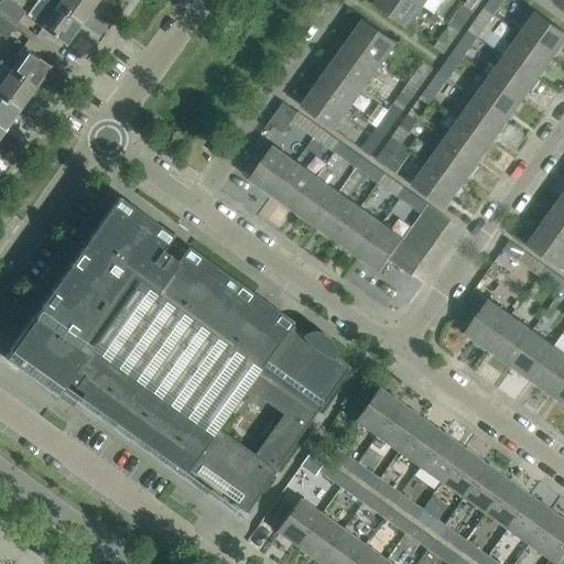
[(0,0),(0,10),(17,22),(24,11),(9,0),(0,0)]
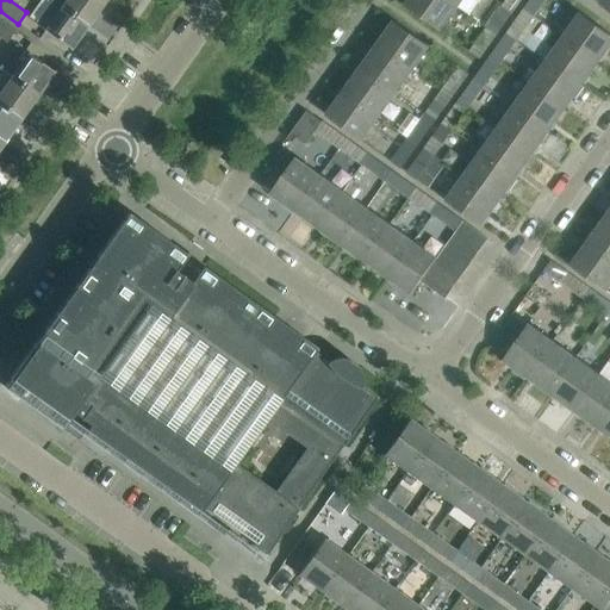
[(70,48),(87,24),(53,0),(50,0),(35,23),(70,48)]
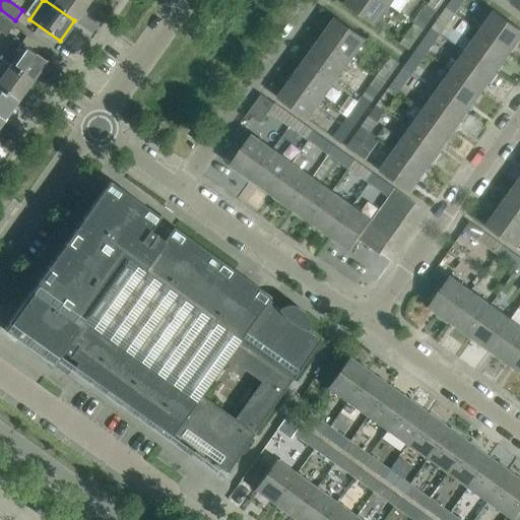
[(45,0),(74,20),(88,1),(86,0),(45,0)]
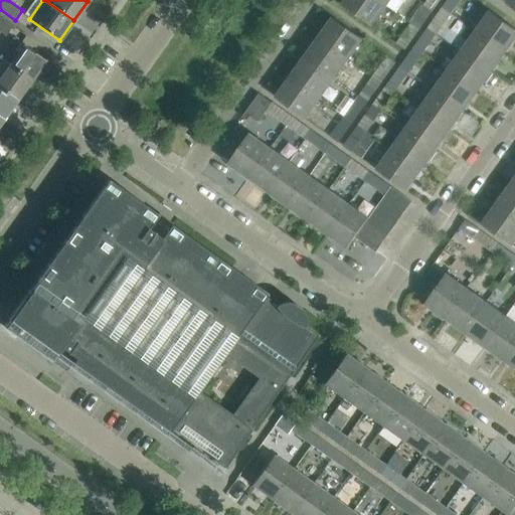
[(387,5),(379,0),(345,0),(343,4),(373,25),(387,5)]
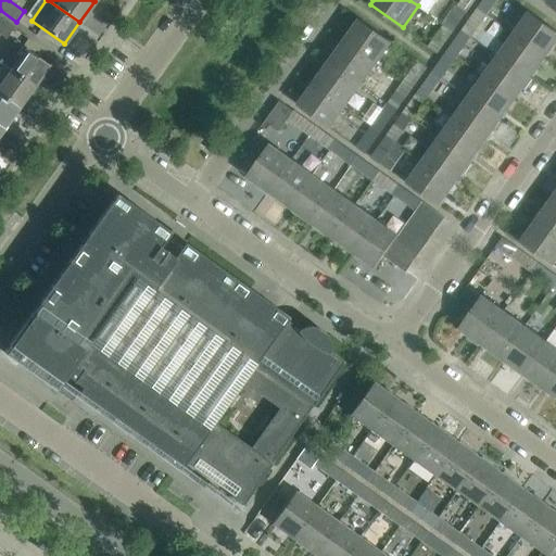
[(469,11),(476,0),(462,0),(459,4),(469,11)]
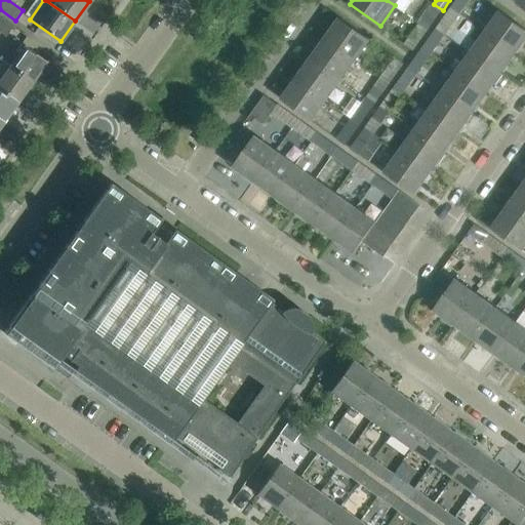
[(470,0),(456,0),(452,7),(460,13),(470,0)]
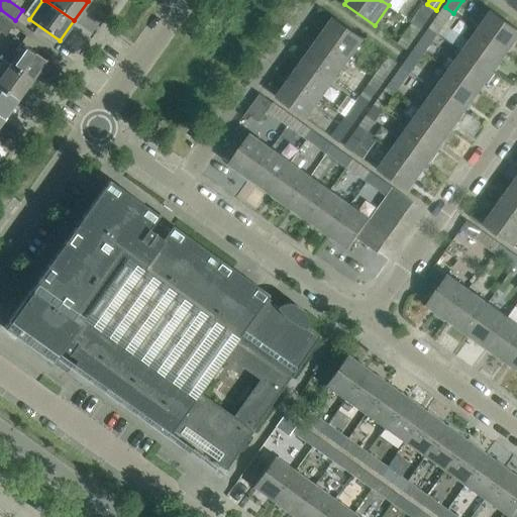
[(422,29),(436,10),(427,4),(414,23),(422,29)]
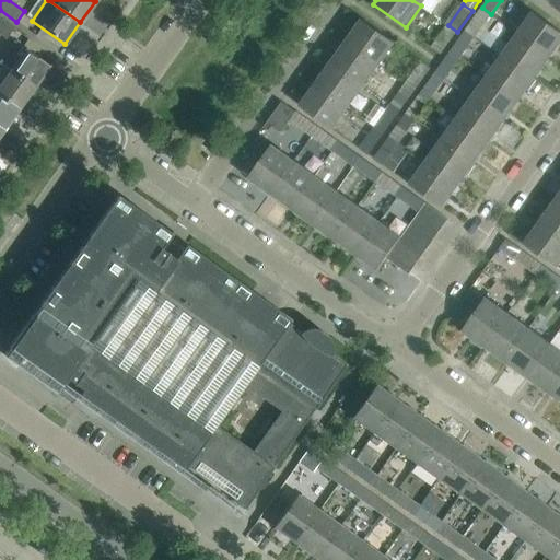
[(476,35),(491,14),(482,8),(467,30),(476,35)]
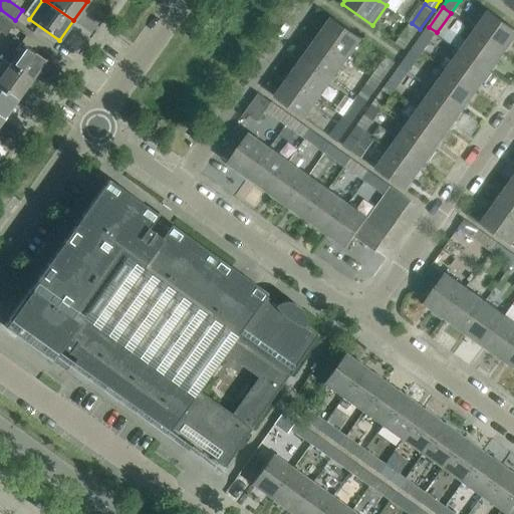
[(505,51),(513,39),(513,27),(490,10),(476,30),(505,51)]
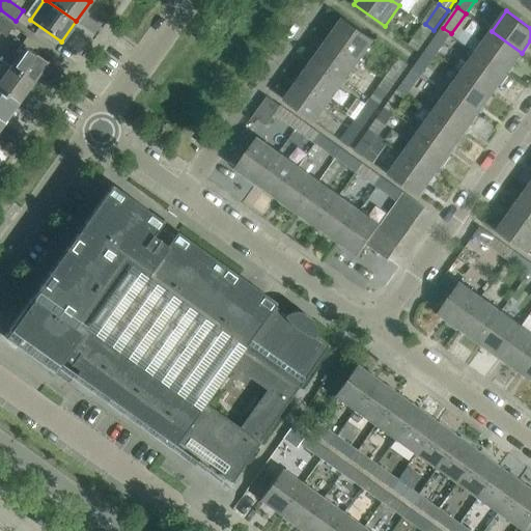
[(0,32),(5,36),(12,26),(0,17),(0,32)]
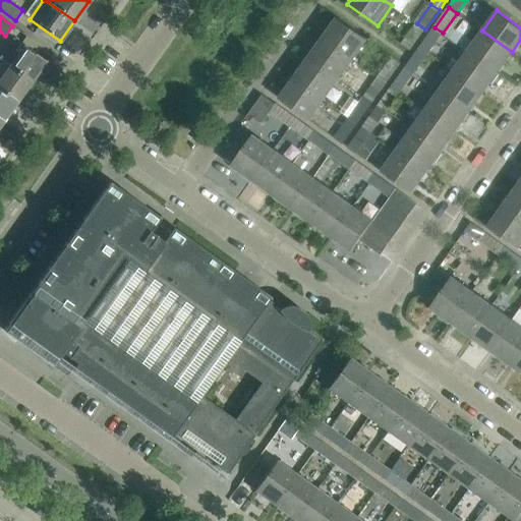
[(338,17),(323,38),(353,59),(367,39),(338,17)]
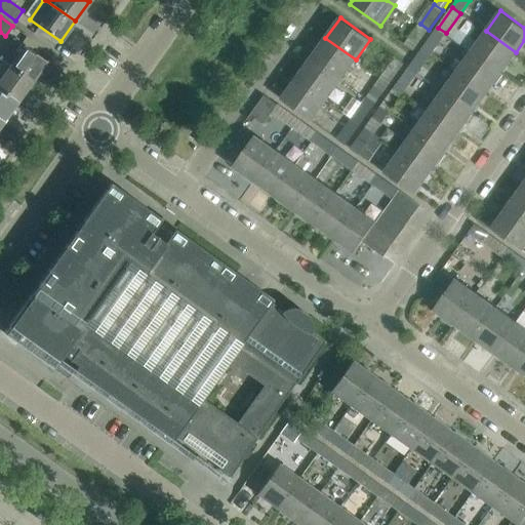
[(414,50),(429,30),(420,24),(406,44),(414,50)]
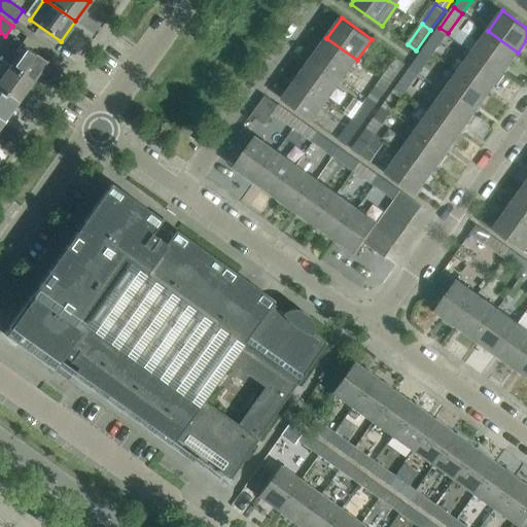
[(433,54),(448,33),(440,28),(425,47),(433,54)]
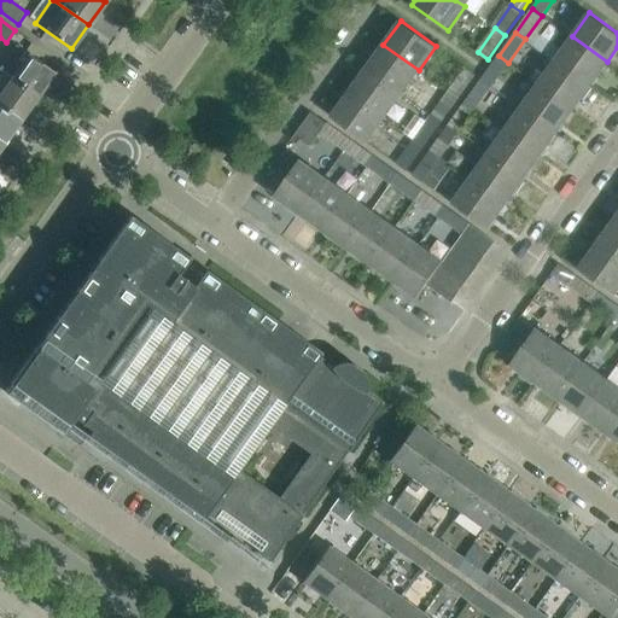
[(590,86),(607,62),(572,36),(554,60),(590,86)]
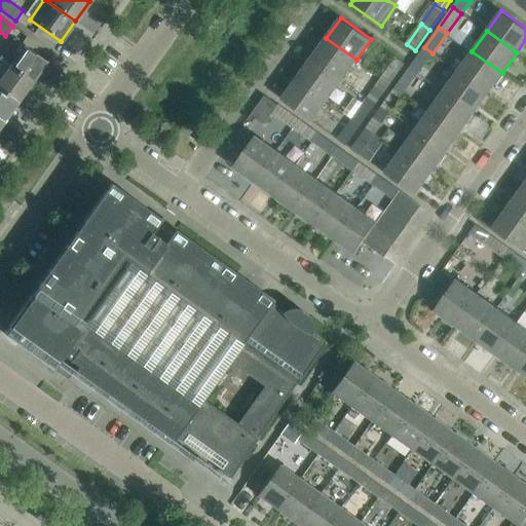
[(14,38),(2,55),(0,58),(0,60),(2,62),(3,62),(32,82),(46,62),(14,38)]
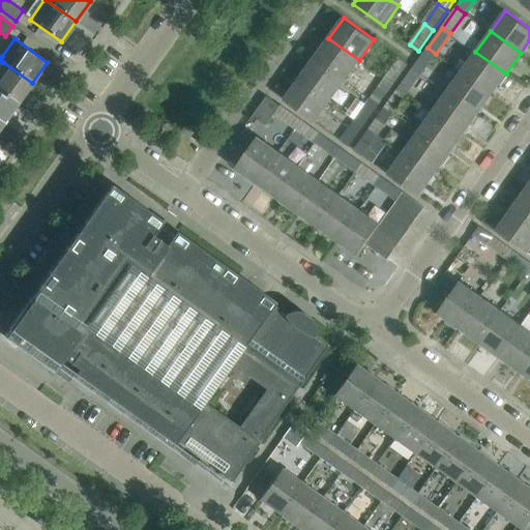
[(359,60),(328,38),(314,58),(345,81),(359,60)]
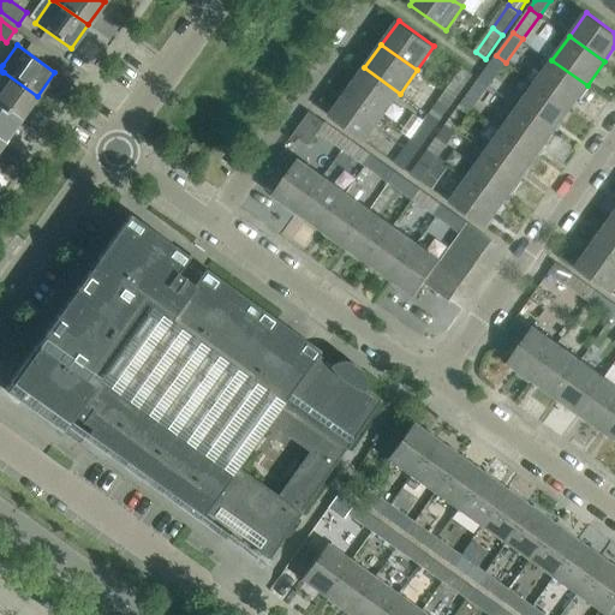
[(489,85),(506,63),(496,55),(479,78),(489,85)]
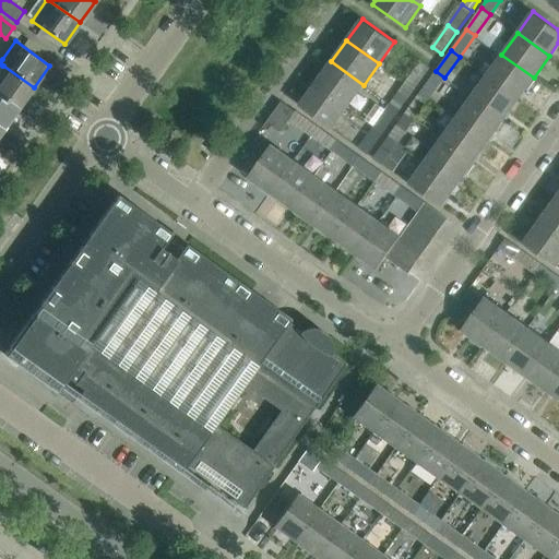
[(536,79),(534,78),(501,55),(492,67),(486,62),(480,71),(487,75),(519,98),(526,88),(528,90),(536,79)]
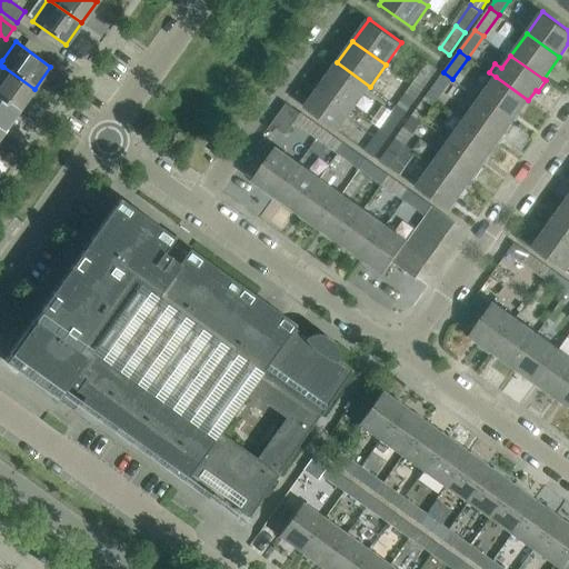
[(370,87),(337,62),(321,85),(355,108),(370,87)]
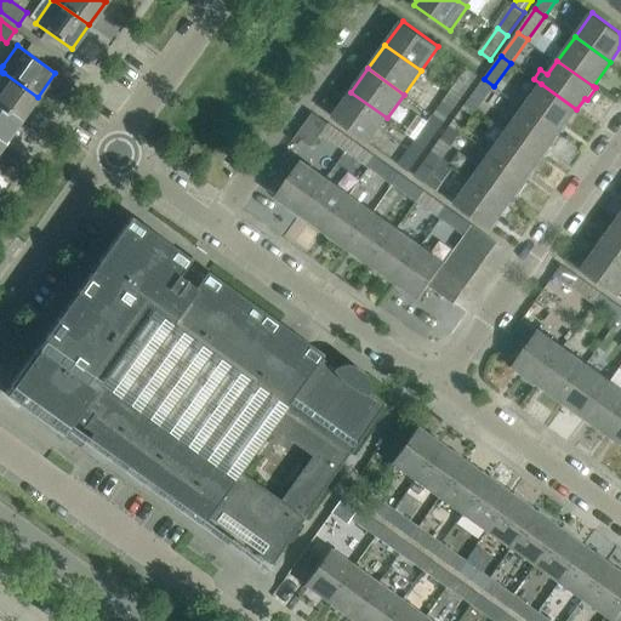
[(461,100),(479,75),(468,68),(451,92),(461,100)]
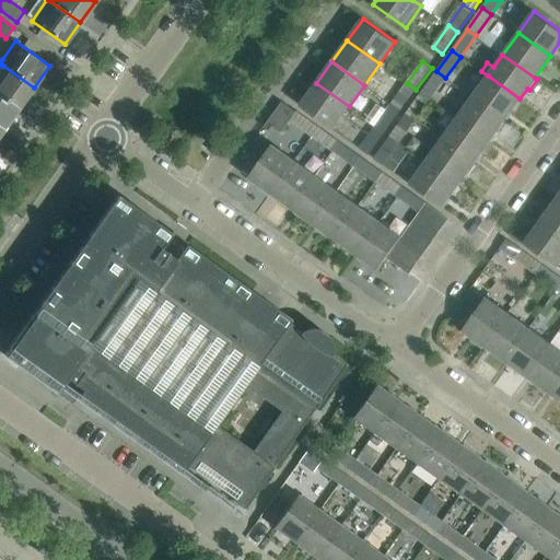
[(0,94),(19,108),(34,88),(3,66),(2,66),(0,69),(0,78),(2,81),(0,84),(0,94)]
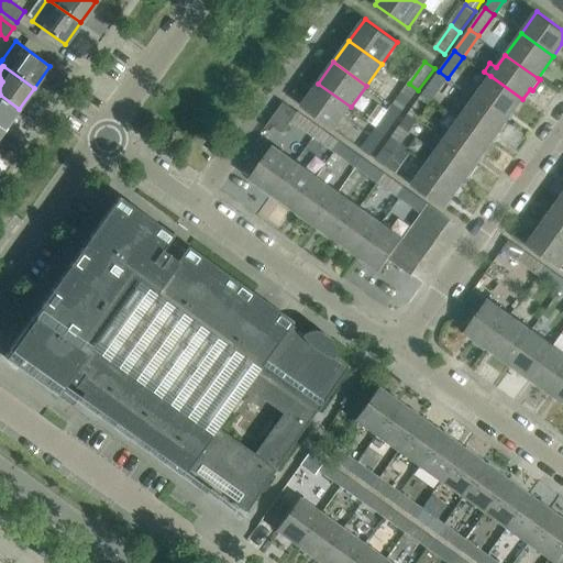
[(432,100),(448,78),(439,72),(423,94),(432,100)]
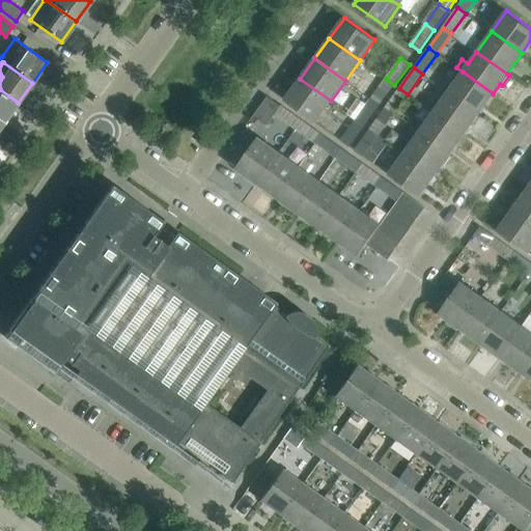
[(478,114),(493,93),(463,72),(448,92),(478,114)]
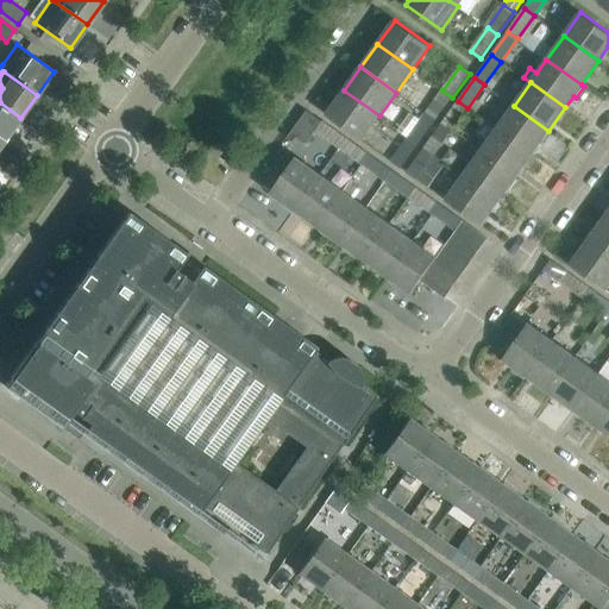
[(380,115),(344,90),(327,114),(363,139),(380,115)]
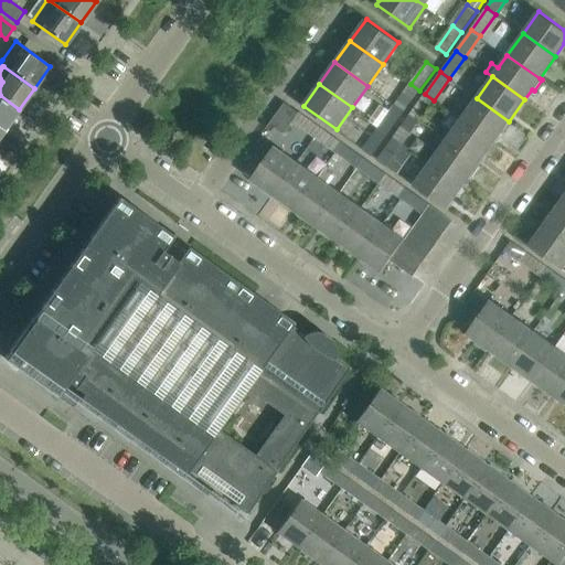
[(404,113),(419,91),(411,84),(395,105),(404,113)]
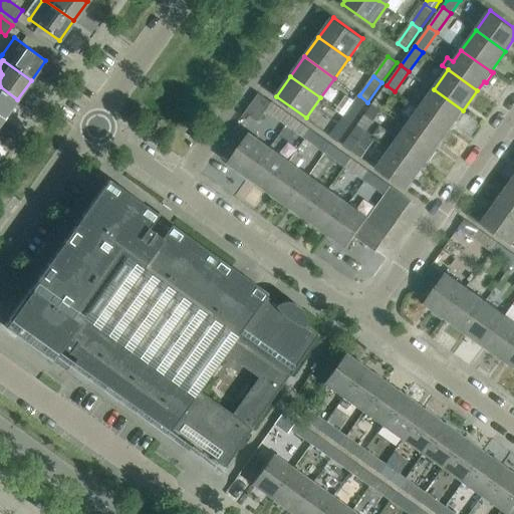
[(380,111),(395,91),(387,85),(372,105),(380,111)]
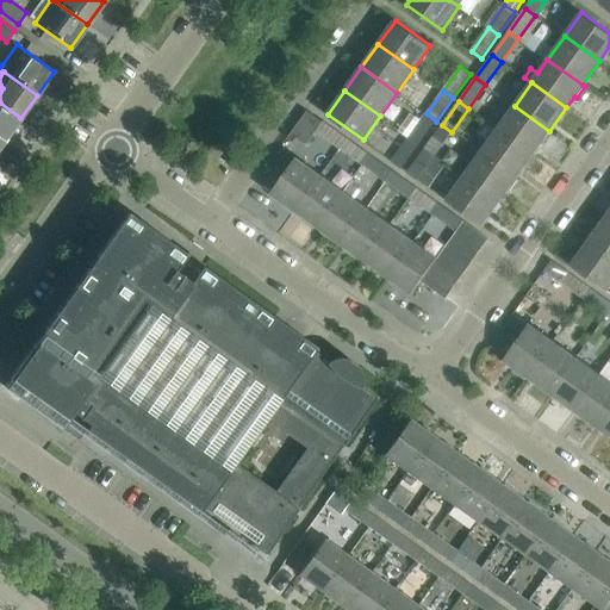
[(20,118),(0,103),(0,138),(4,142),(20,118)]
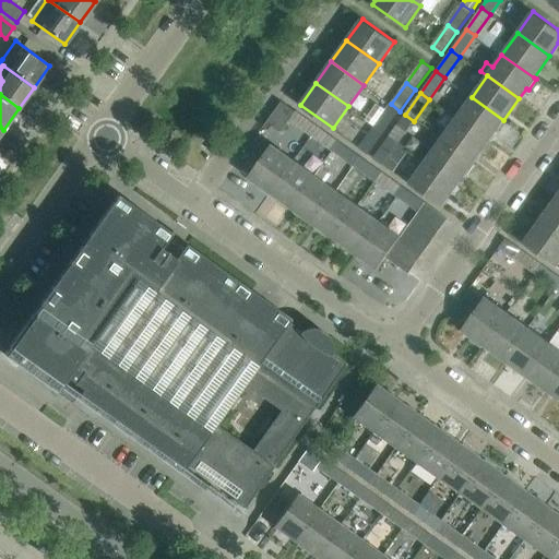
[(488,142),(503,120),(472,97),(456,118),(488,142)]
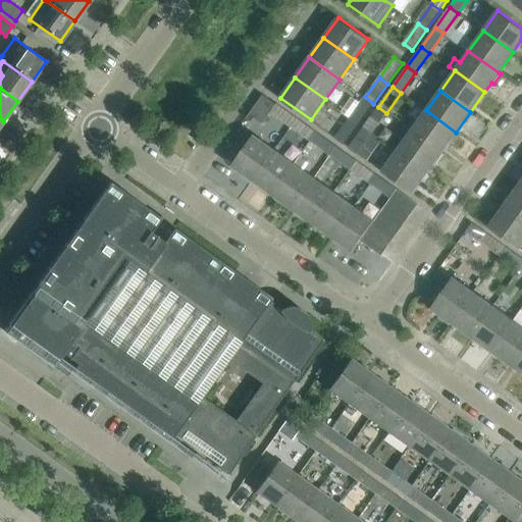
[(359,123),(373,104),(365,97),(350,117),(359,123)]
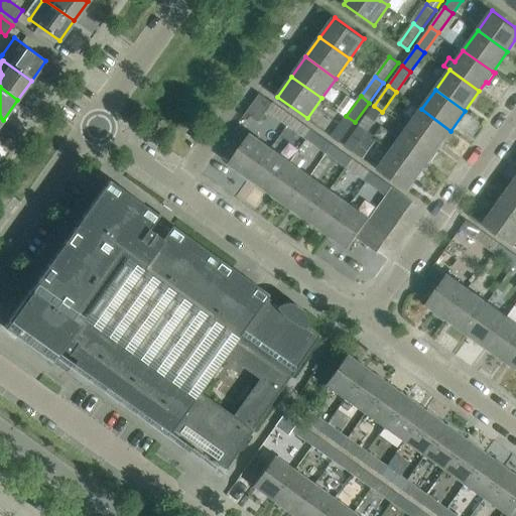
[(294,116),(273,102),(267,110),(288,125),(294,116)]
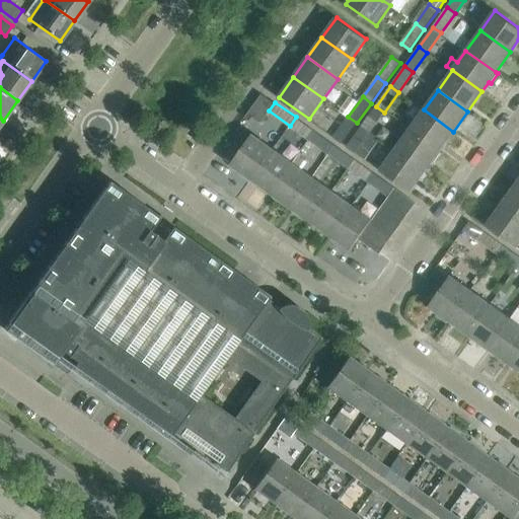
[(370,132),(384,113),(376,106),(362,126),(370,132)]
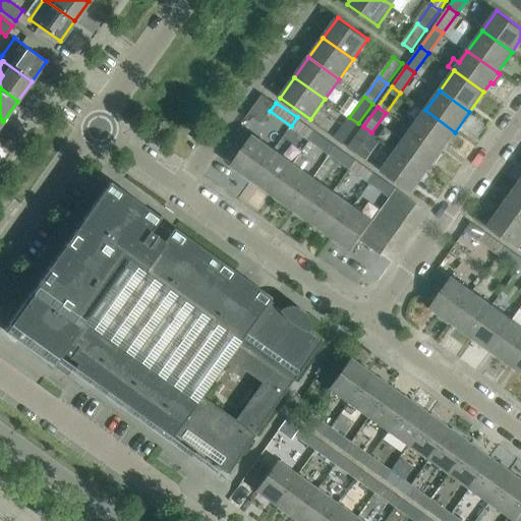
[(441,152),(455,132),(425,110),(410,130),(441,152)]
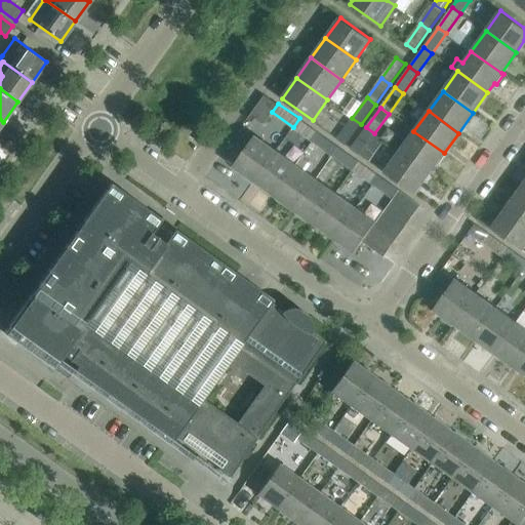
[(319,132),(299,118),(293,127),(313,140),(319,132)]
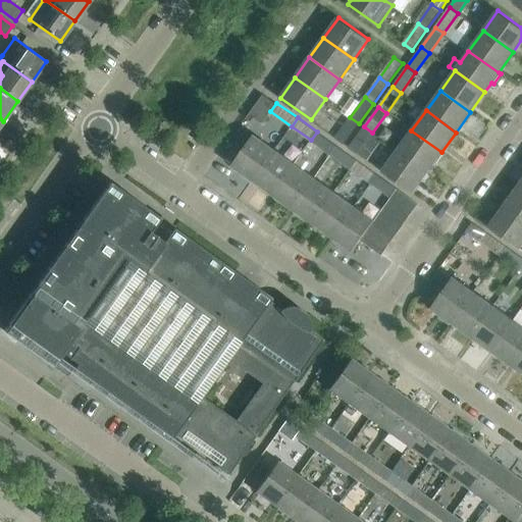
[(345,144),(359,123),(350,117),(336,137),(345,144)]
